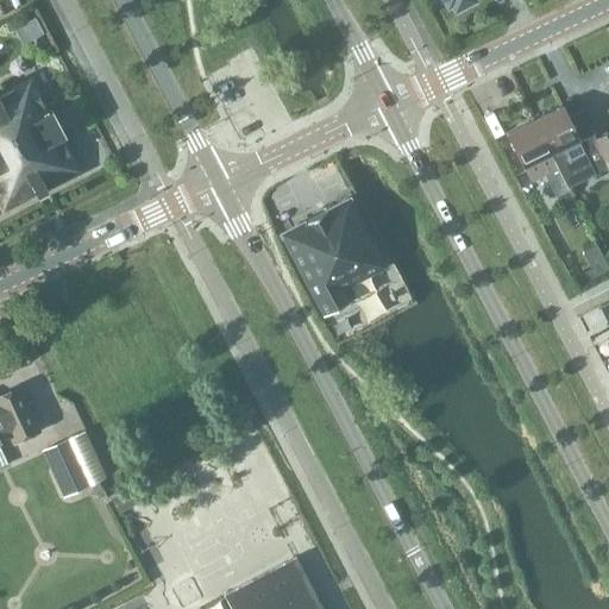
[(0,198),(5,207),(35,192),(36,192),(45,187),(45,186),(76,170),(60,139),(67,137),(52,110),(45,113),(30,82),(0,98),(0,198)]
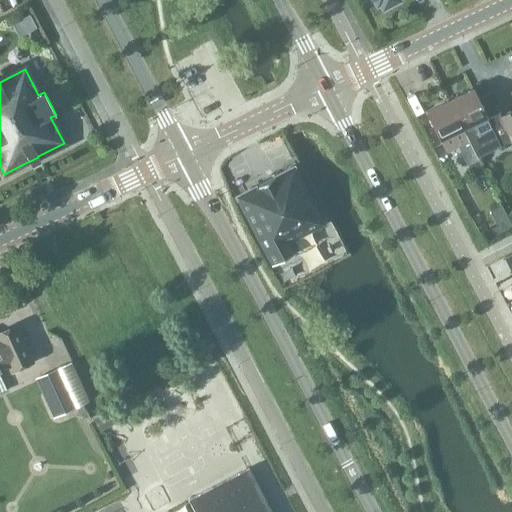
[(486,146),(497,140),(489,124),(490,123),(473,90),(450,101),(475,151),(486,146)]
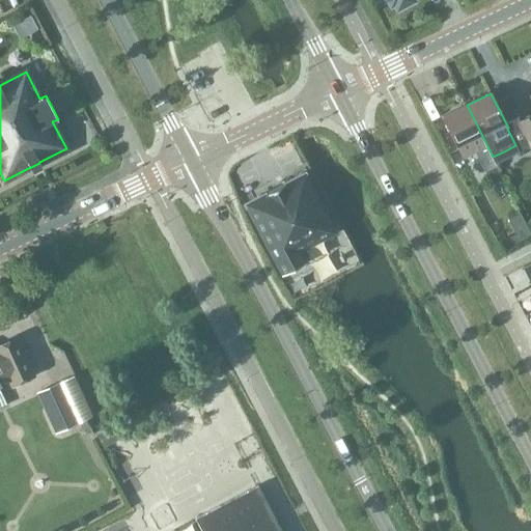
[(485,172),(497,166),(493,157),(467,105),(443,116),(457,146),(464,159),(475,152),(485,172)]
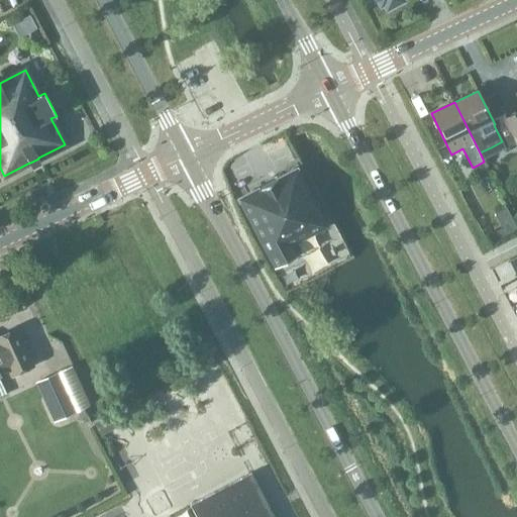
[(516,113),(495,124),(494,125),(502,141),(505,148),(516,141),(516,113)]
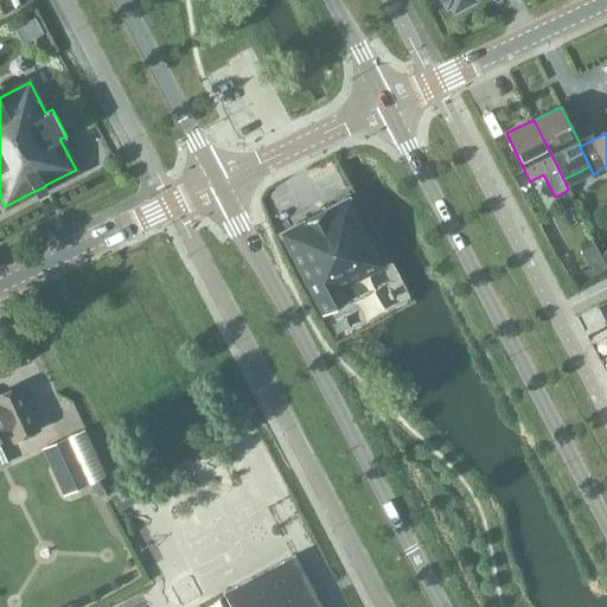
[(280,234),(281,237),(281,236),(323,315),(350,301),(344,288),(384,267),(350,200),(349,198),(346,199),(282,232),(280,234)]
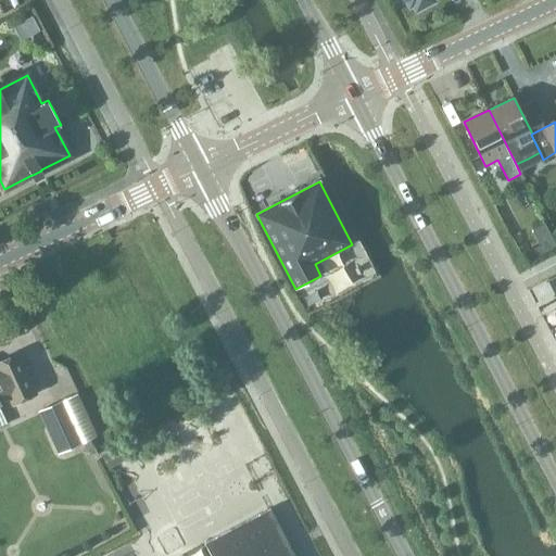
[(536,248),(527,253),(530,261),(541,256),(536,248)]
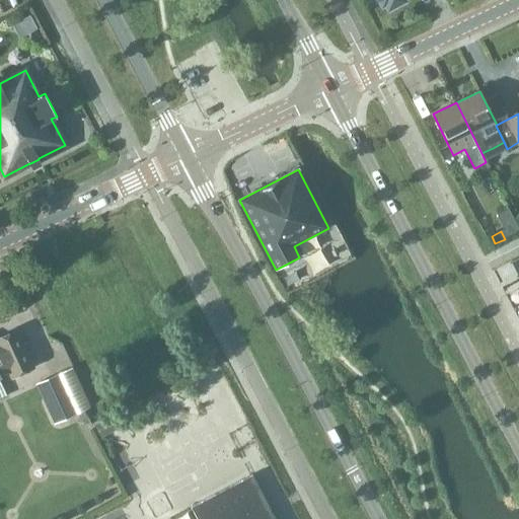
[(41,365),(61,358),(51,326),(30,334),(41,365)]
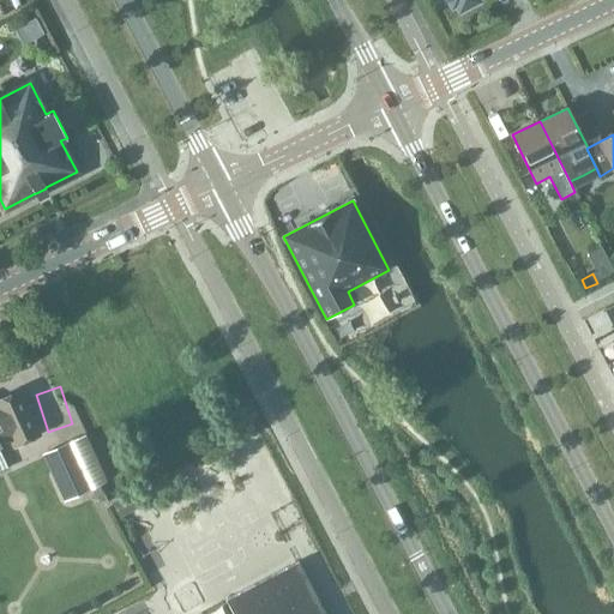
[(0,471),(8,468),(0,449),(0,443),(11,439),(14,446),(40,434),(19,391),(0,399),(0,471)]
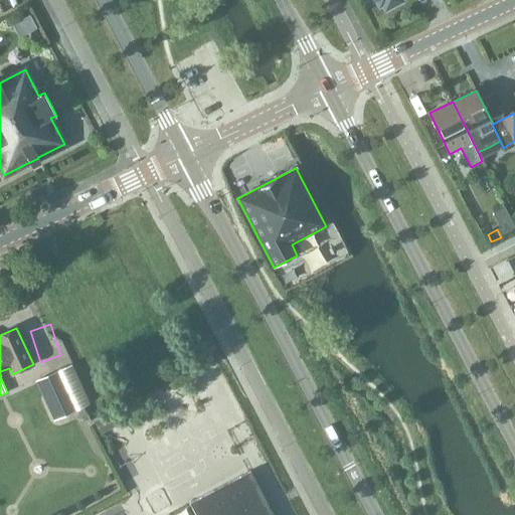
[(58,371),(40,379),(58,418),(76,410),(58,371)]
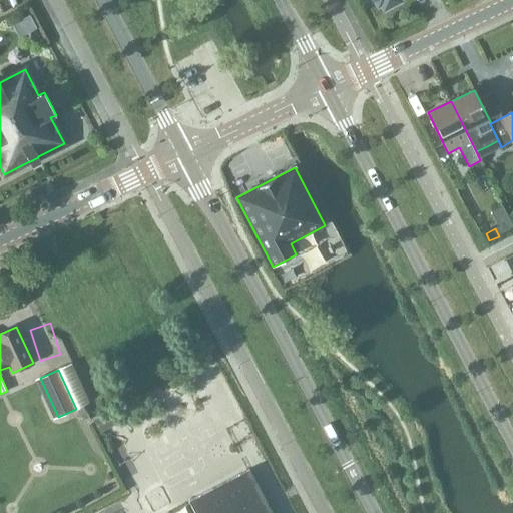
[(273,512),(271,510),(267,512),(263,505),(268,502),(249,469),(188,501),(194,512),(273,512)]
